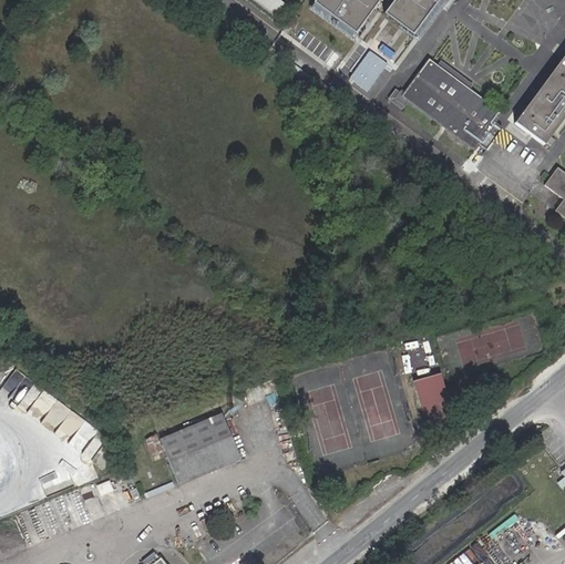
[(259,0),(279,16),(289,3),(284,0),(259,0)]
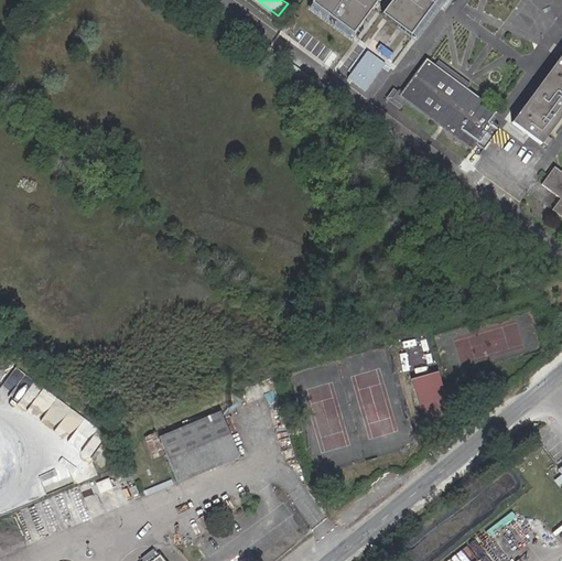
[(313,0),(312,1),(353,31),(376,0),(313,0)]
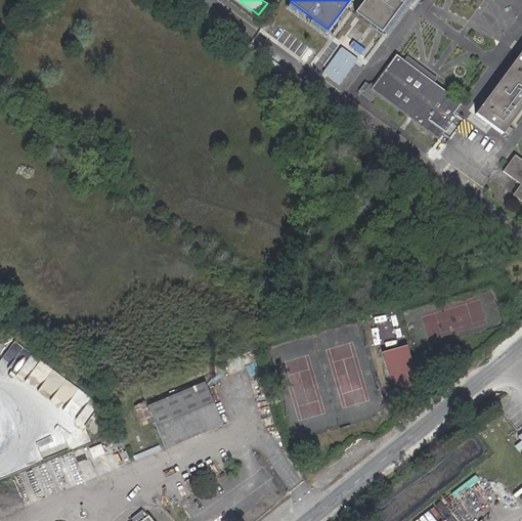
[(364,0),(357,10),(383,30),(404,0),(364,0)]
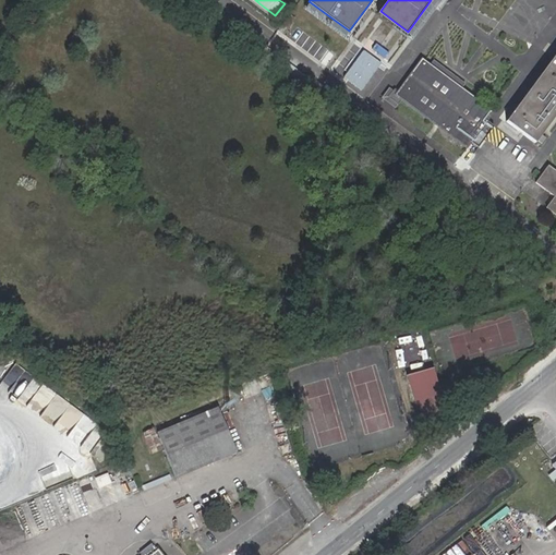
[(264,47),(272,52),(275,48),(267,43),(264,47)]
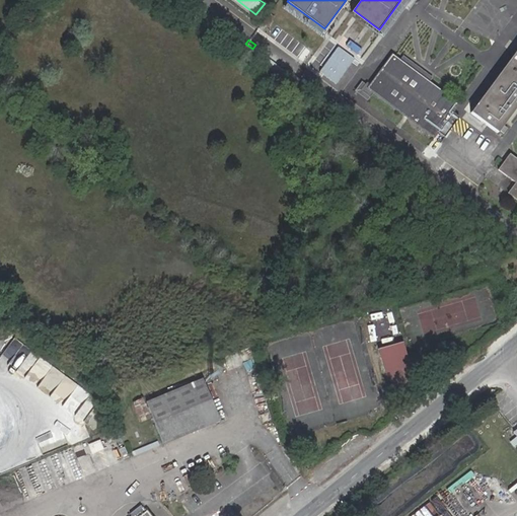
[(516,51),(473,111),(500,131),(516,108),(516,51)]
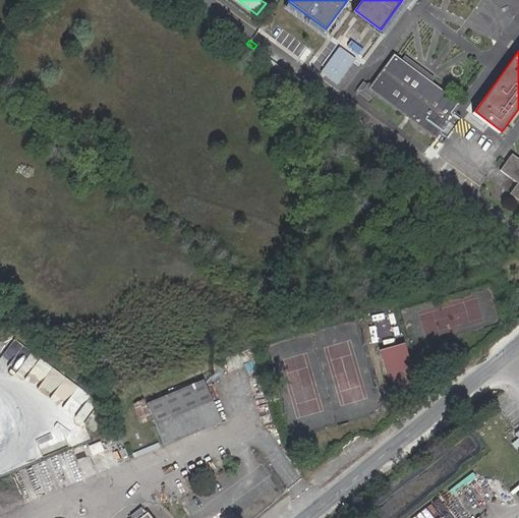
[(382,77),(378,74),(369,87),(436,137),(461,104),(394,53),(386,64),(389,67),(382,77)]
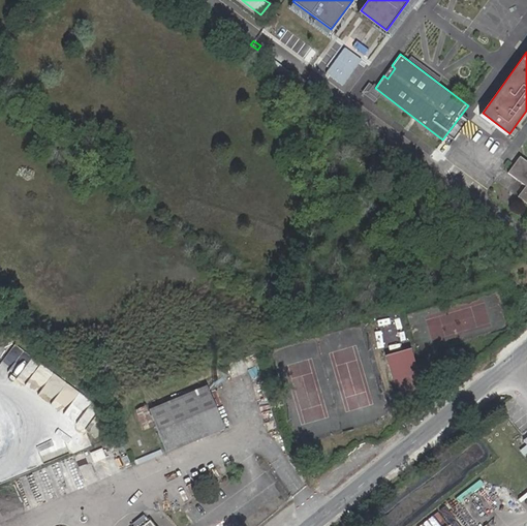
[(275,57),(268,65),(280,73),(286,66),(275,57)]
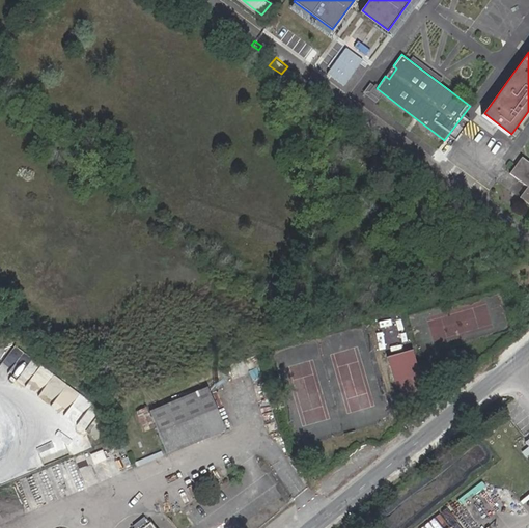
[(393,65),(385,76),(389,79),(396,68),(393,65)]
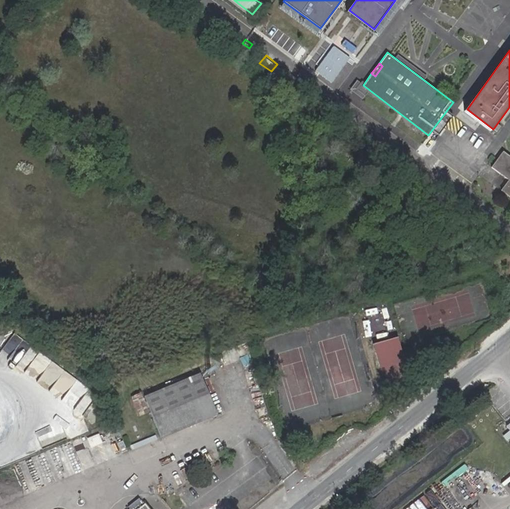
[(508,180),(501,190),(509,196),(509,156),(503,151),(491,167),(508,180)]
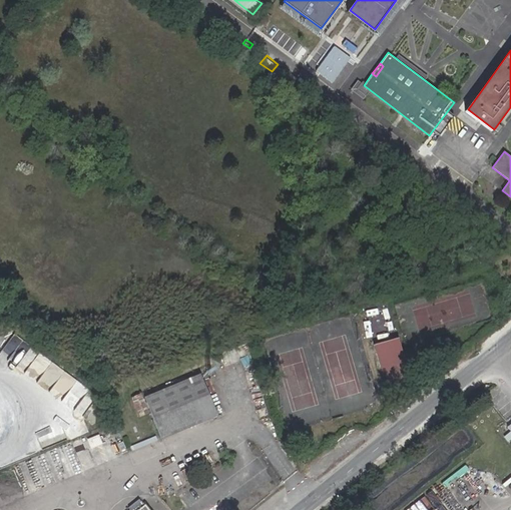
[(393,383),(410,378),(399,338),(381,342),(393,383)]
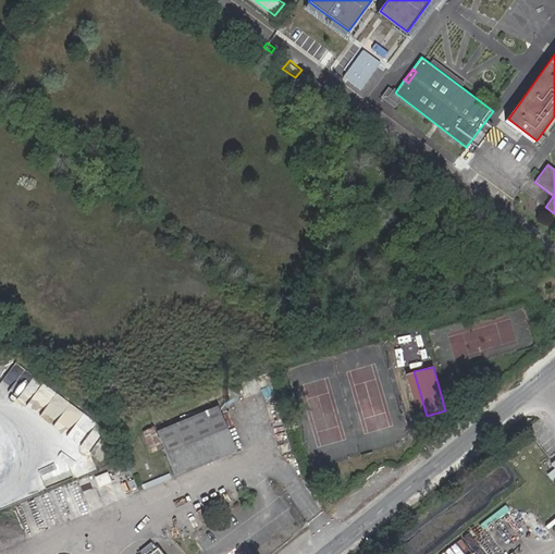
[(408,373),(421,417),(427,416),(414,371),(408,373)]
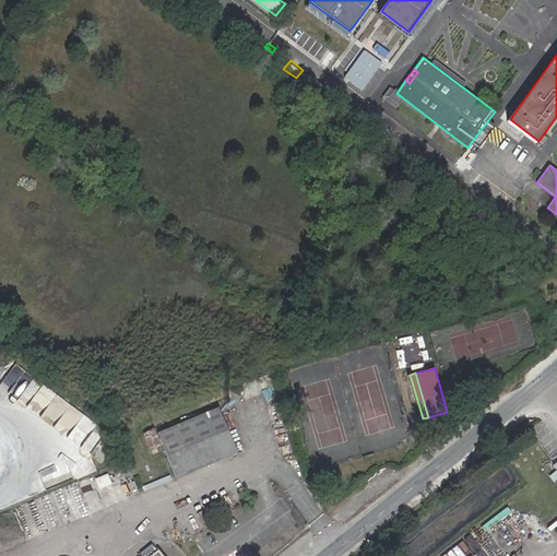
[(160,430),(176,470),(185,466),(186,470),(237,448),(220,405),(160,430)]
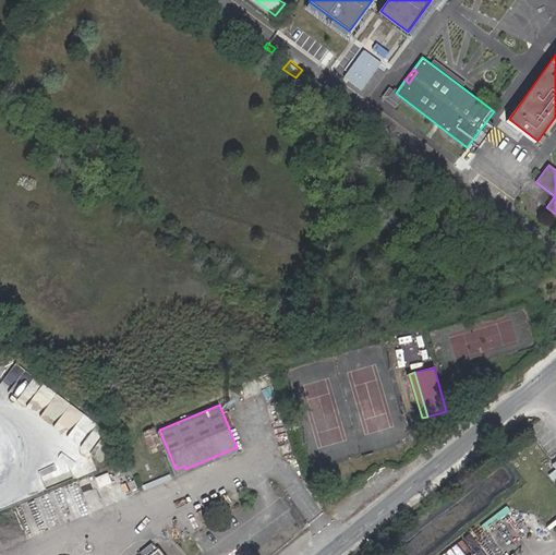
[(143,427),(153,449),(162,444),(154,423),(143,427)]
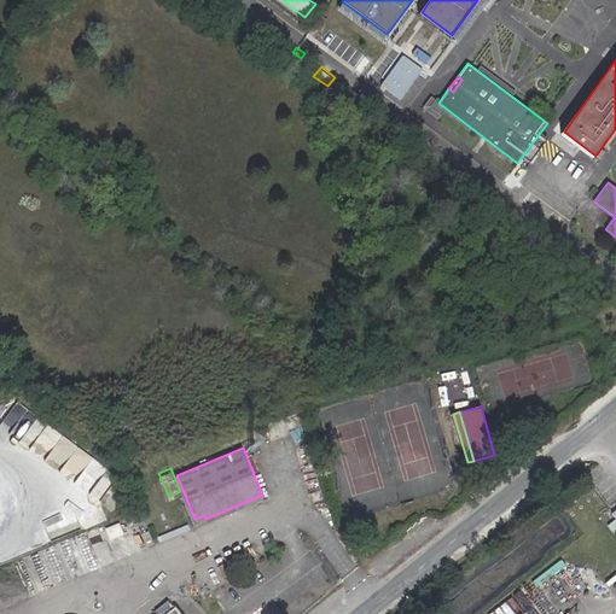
[(163,537),(193,525),(190,519),(161,531),(163,537)]
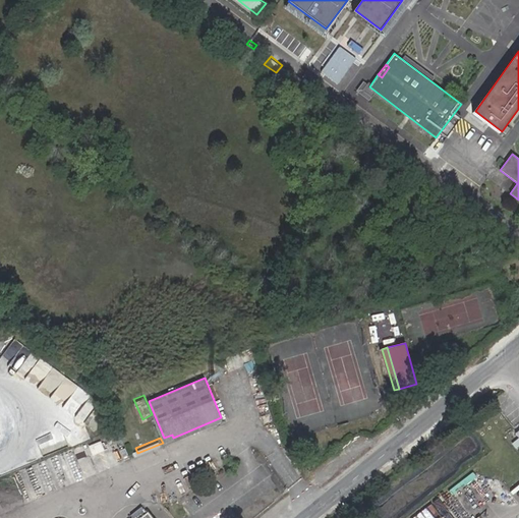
[(159,517),(151,508),(150,508),(145,502),(133,510),(135,512),(138,517),(136,517),(159,517)]
